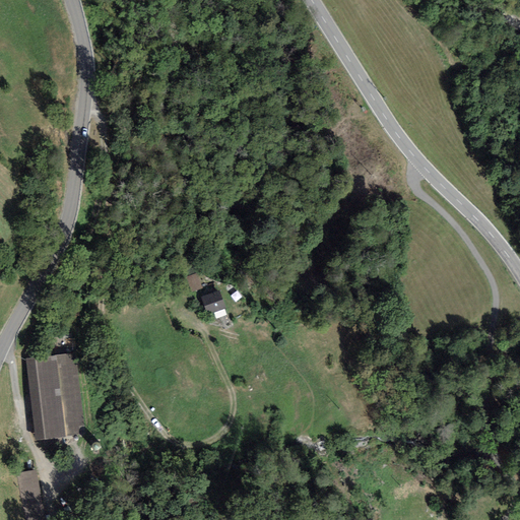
[(192,293),(202,288),(197,273),(186,277),(192,293)]
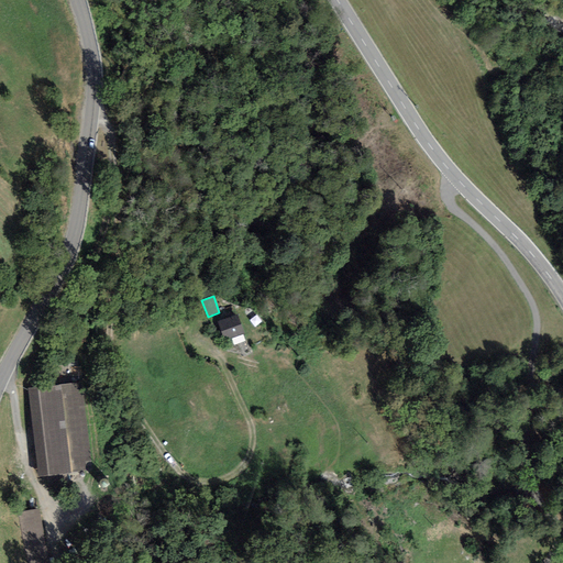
[(243,334),(244,334),(238,315),(218,322),(224,341),(231,339),(243,334)]
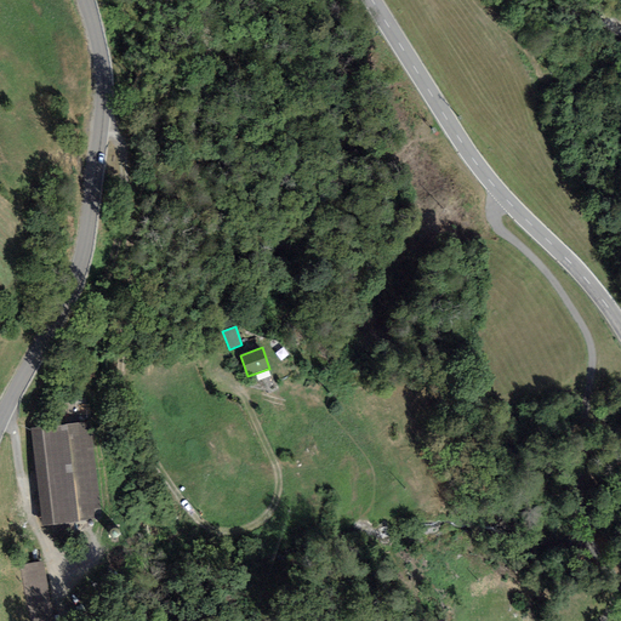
[(281,362),(289,355),(283,348),(275,353),(281,362)]
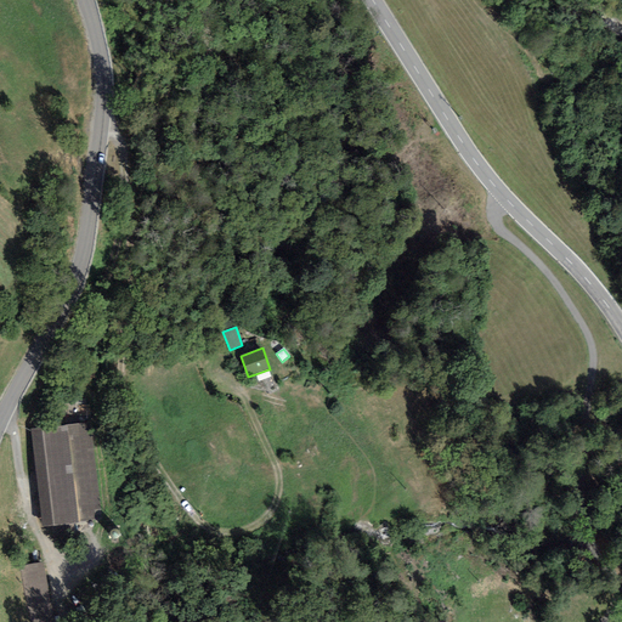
[(271,377),(269,369),(255,374),(258,382),(271,377)]
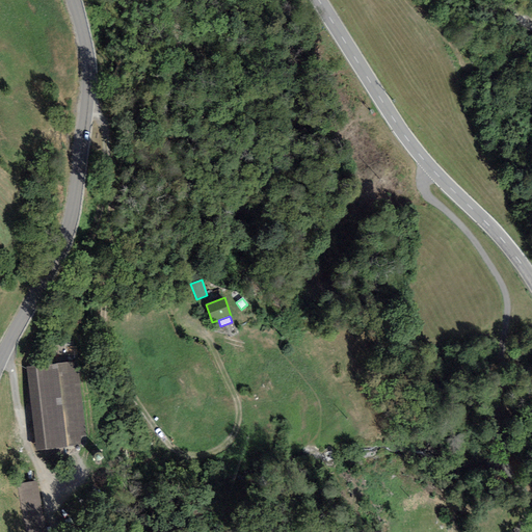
[(36,451),(82,446),(81,436),(86,436),(79,372),(74,373),(73,362),(26,367),(36,451)]
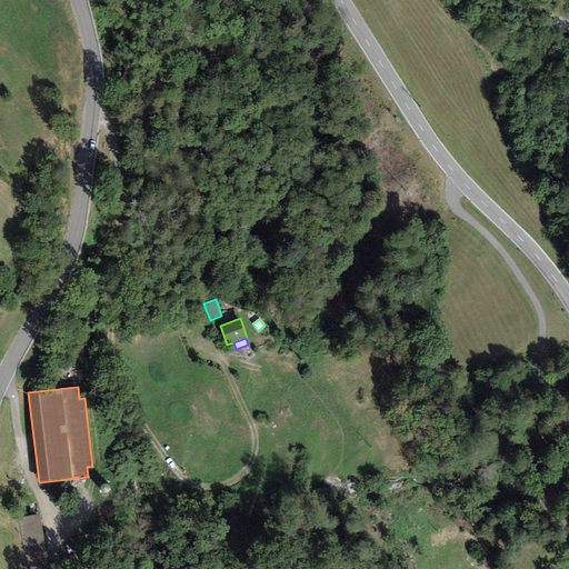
[(19,518),(28,568),(50,568),(40,513),(19,518)]
